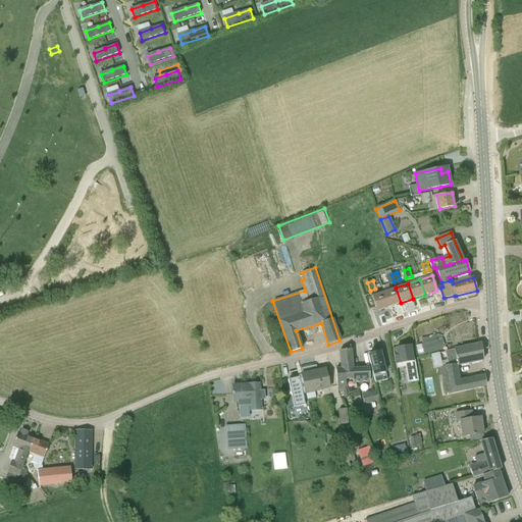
[(401,303),(396,288),(383,293),(388,307),(401,303)]
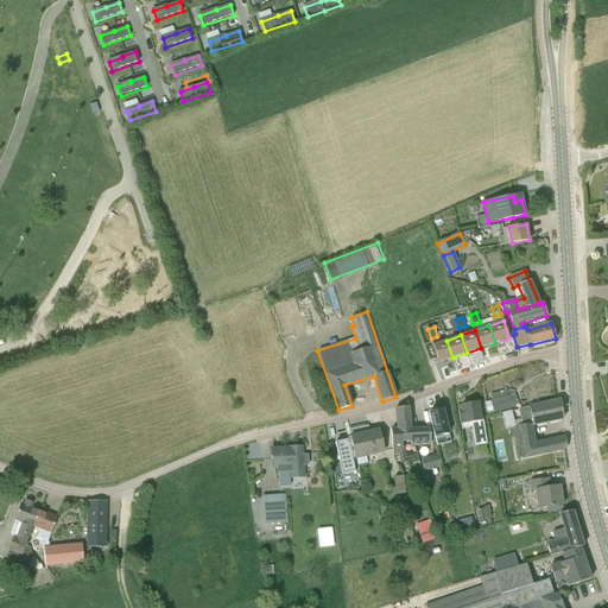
[(453,358),(447,341),(434,346),(438,362),(453,358)]
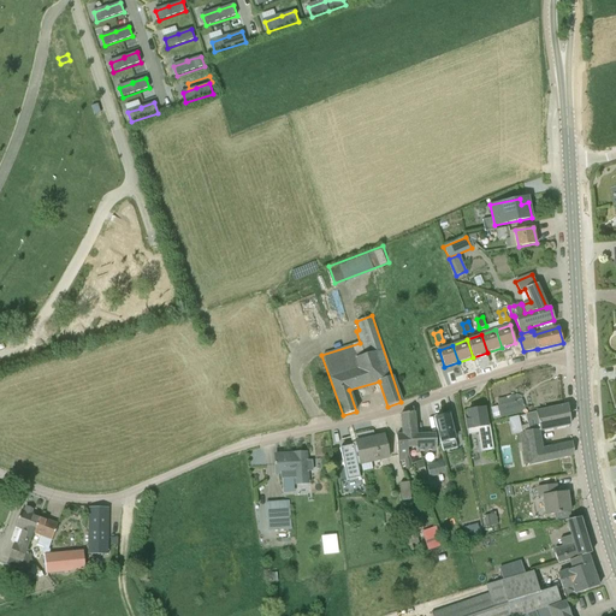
[(501,418),(525,413),(521,400),(498,406),(499,414),(501,418)]
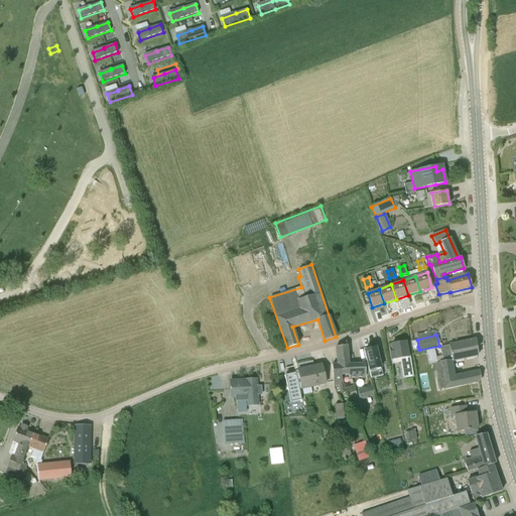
[(450,360),(478,356),(476,340),(454,344),(440,347),(440,349),(435,349),(436,355),(441,354),(442,361),(439,362),(443,389),(481,383),(480,372),(454,376),(450,360)]
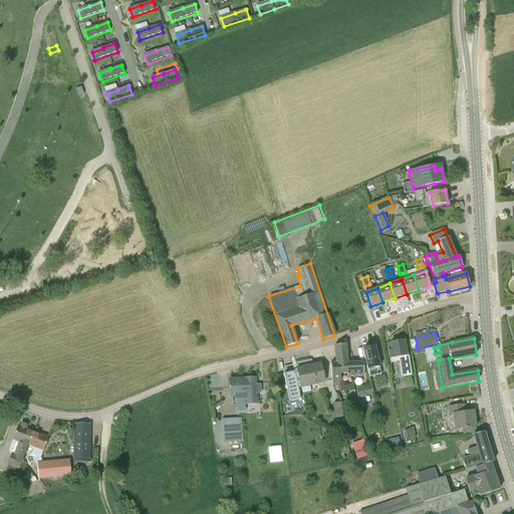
[(407,355),(404,340),(390,342),(392,350),(389,350),(390,358),(391,358),(392,361),(400,360),(402,376),(412,374),(409,358),(405,359),(405,356),(407,355)]
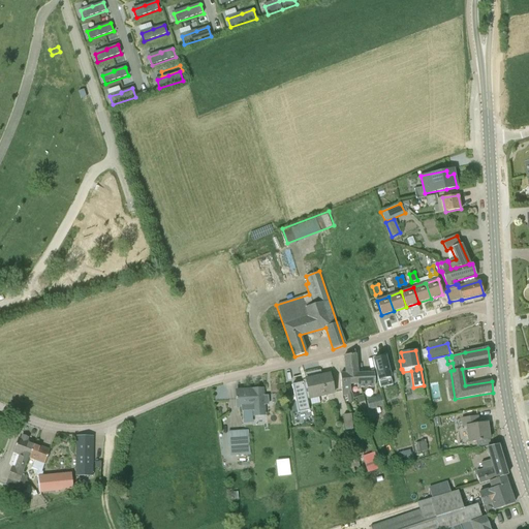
[(359,383),(358,374),(355,353),(344,355),(346,373),(349,373),(351,384),(359,383)]
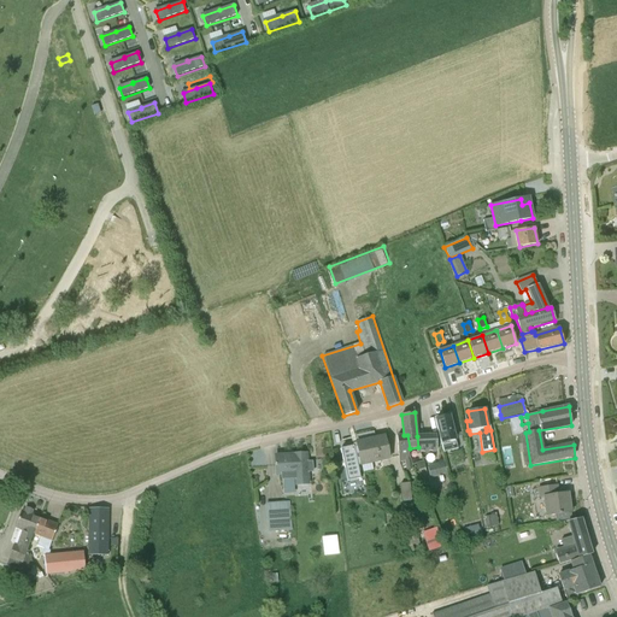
[(444,452),(458,448),(450,416),(435,419),(444,452)]
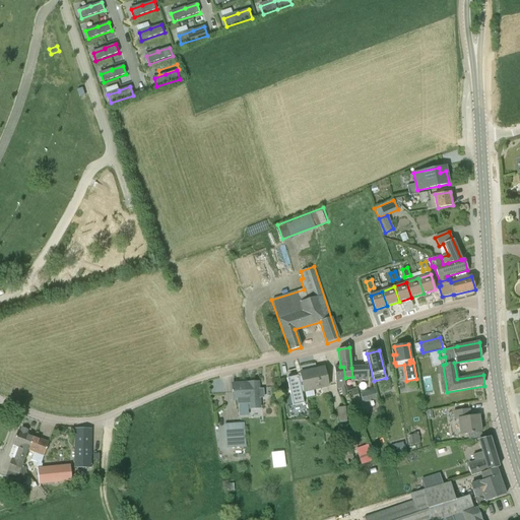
[(303,403),(301,391),(313,388),(313,390),(328,387),(324,368),(316,370),(315,364),(300,368),(301,370),(300,370),(301,377),(299,378),(298,376),(287,379),(294,405),(303,403)]
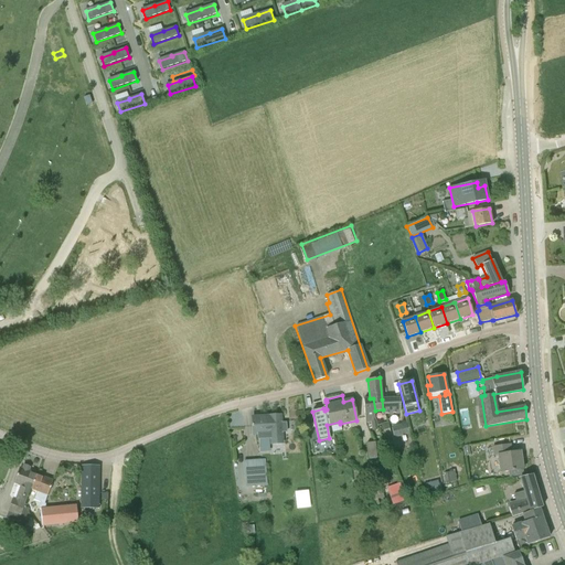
[(374,411),(375,411),(373,398),(370,398),(363,398),(365,423),(370,423),(372,430),(379,429),(376,422),(374,411)]
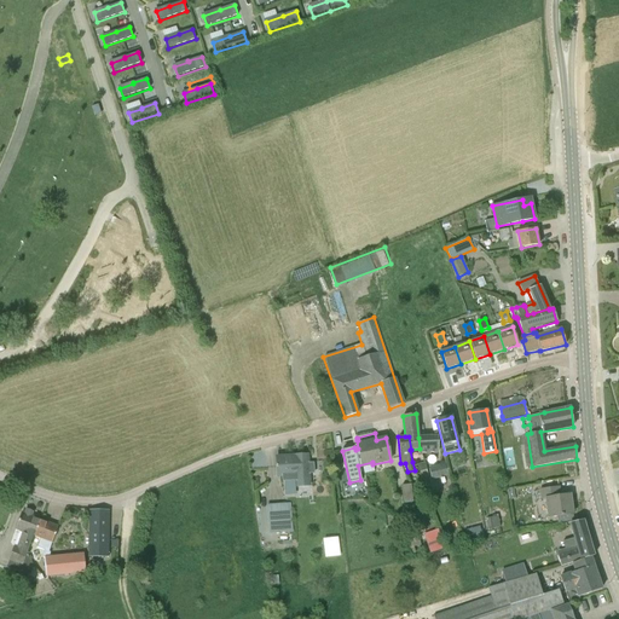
[(420,449),(420,453),(439,452),(438,447),(439,447),(438,437),(418,438),(420,449)]
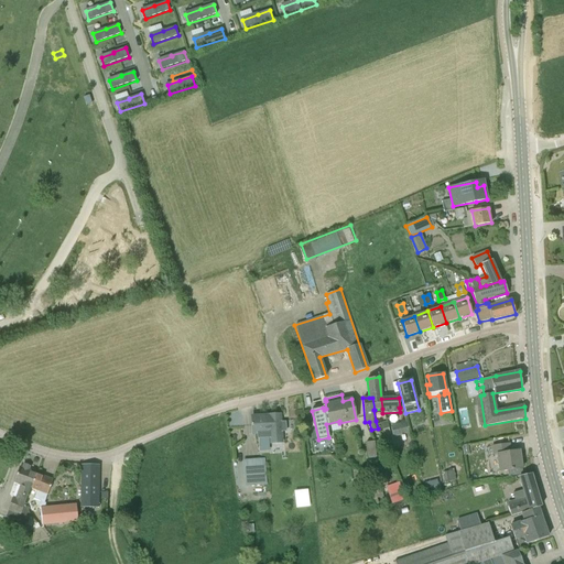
[(285,424),(281,424),(280,414),(268,415),(268,416),(251,418),(252,433),(257,433),(258,440),(269,438),(270,444),(282,443),(281,431),(285,431),(285,424)]
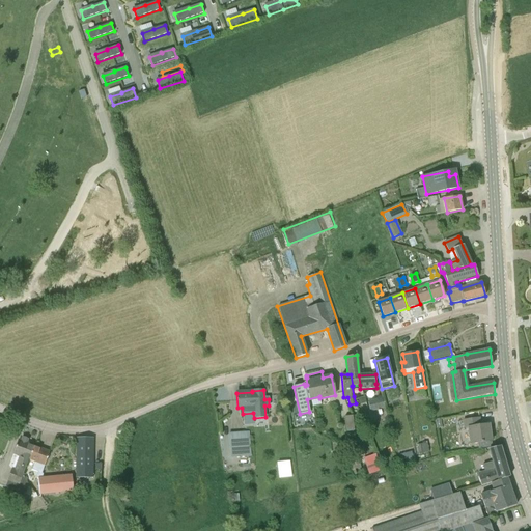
[(378,410),(386,408),(383,397),(368,401),(370,412),(374,411),(378,410)]
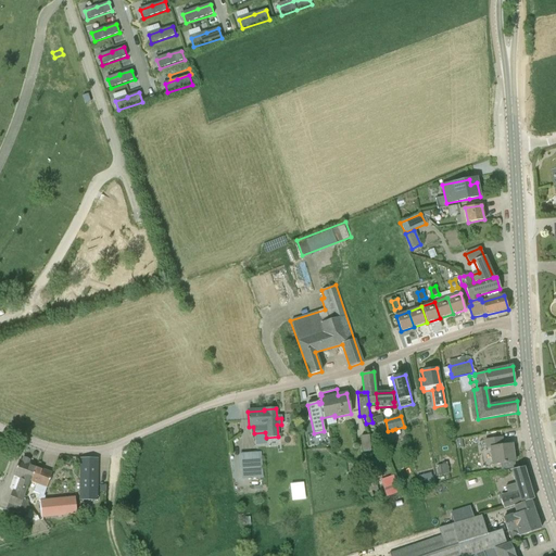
[(369,436),(361,437),(363,452),(371,451),(369,436)]
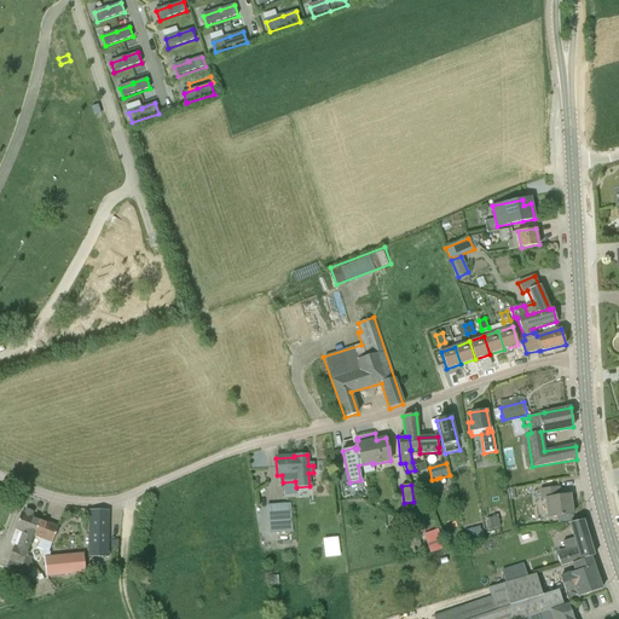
[(570,495),(560,496),(559,487),(539,490),(541,498),(545,497),(548,518),(573,514),(570,495)]
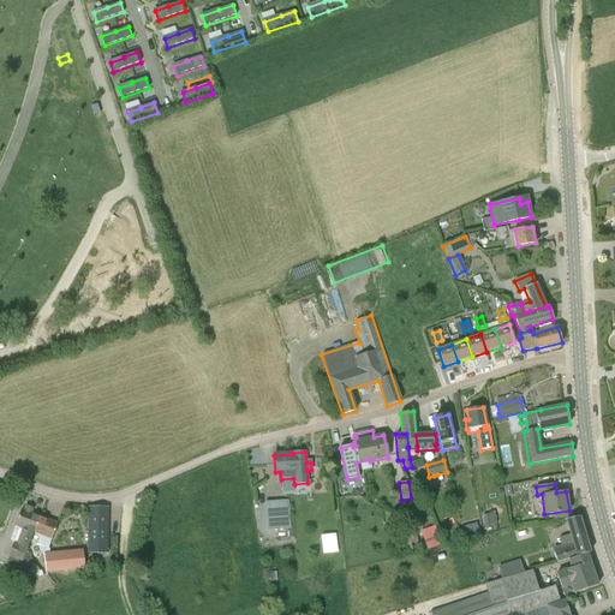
[(275,502),(275,501),(266,502),(267,529),(276,527),(276,526),(275,502)]
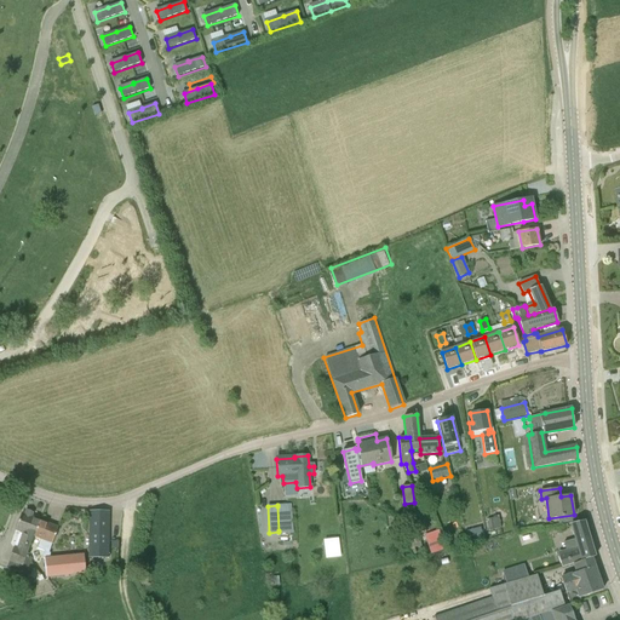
[(279,530),(292,530),(291,518),(290,518),(288,506),(277,506),(279,530)]
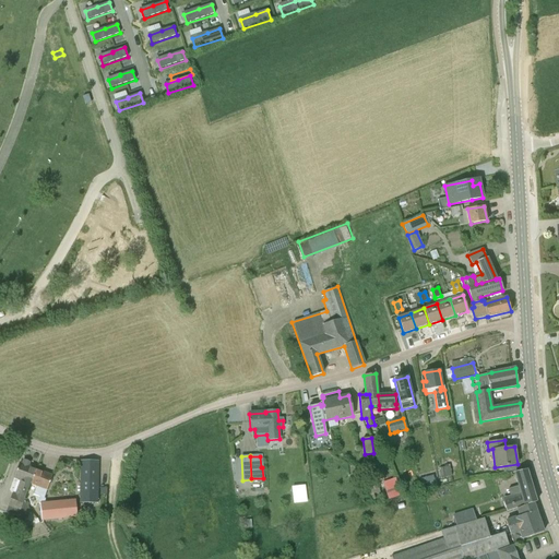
[(28,507),(24,501),(31,484),(36,470),(28,466),(30,462),(24,460),(22,464),(20,463),(14,478),(20,480),(15,494),(12,494),(8,506),(6,512),(26,520),(30,513),(26,512),(28,507)]
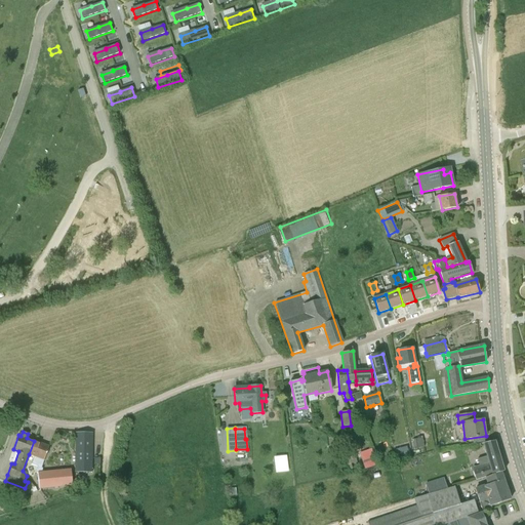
[(422,438),(411,440),(413,450),(425,448),(422,438)]
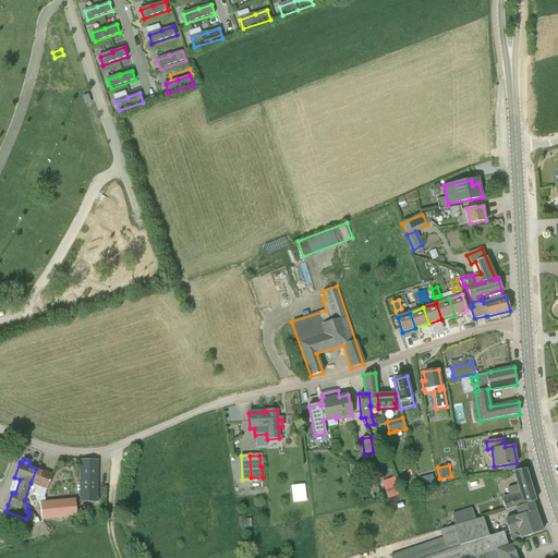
[(81,468),(80,500),(98,500),(98,468),(81,468)]
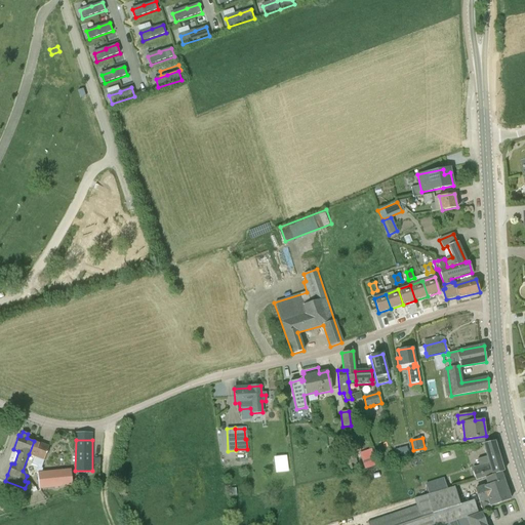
[(49,447),(34,441),(29,454),(34,456),(31,465),(37,467),(35,473),(37,473),(42,473),(42,469),(41,468),(49,447)]
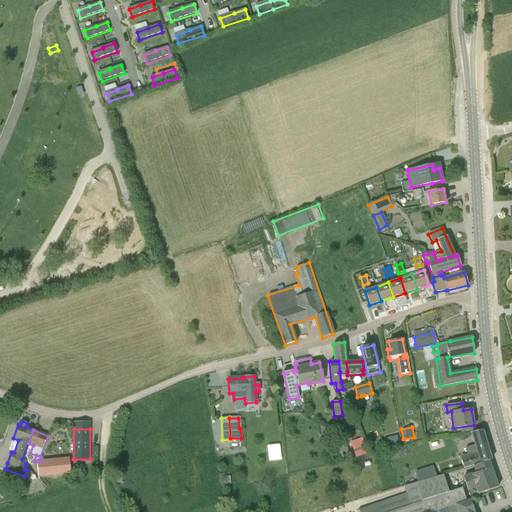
[(474,465),(488,461),(491,460),(482,430),(471,433),(477,453),(461,458),(465,468),(474,465)]
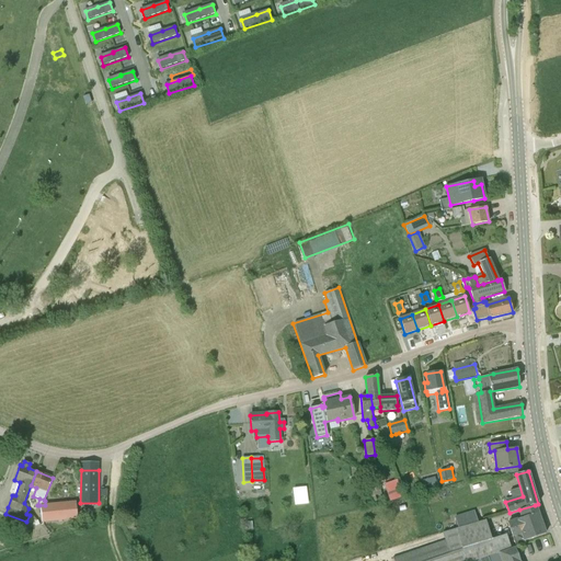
[(425,480),(427,488),(437,485),(435,478),(425,480)]
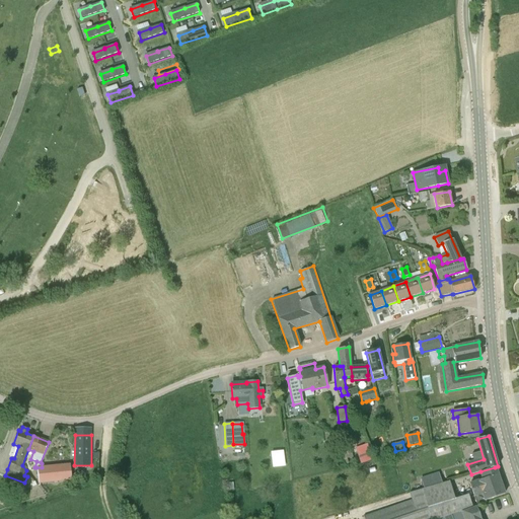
[(367,444),(355,448),(360,464),(372,460),(367,444)]
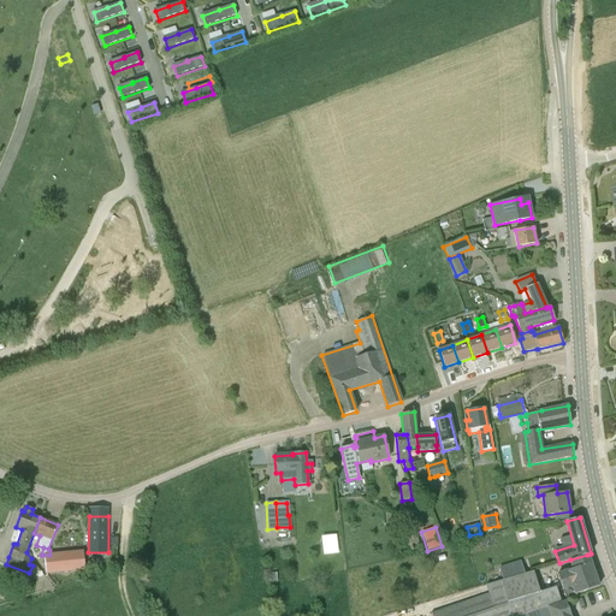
[(408,533),(403,534),(397,535),(398,540),(406,539),(409,554),(414,552),(412,545),(419,543),(416,531),(408,533)]
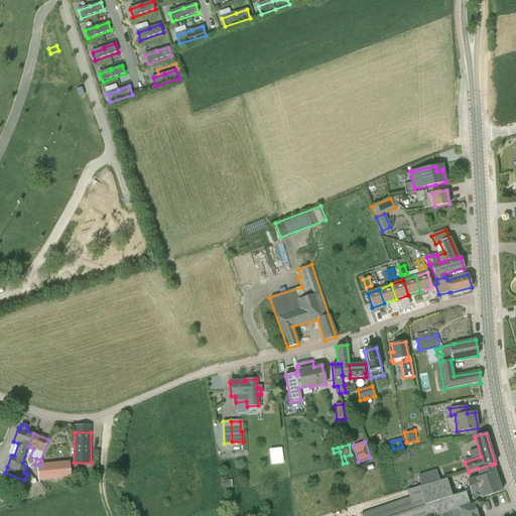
[(281,448),(269,449),(271,465),(283,464),(281,448)]
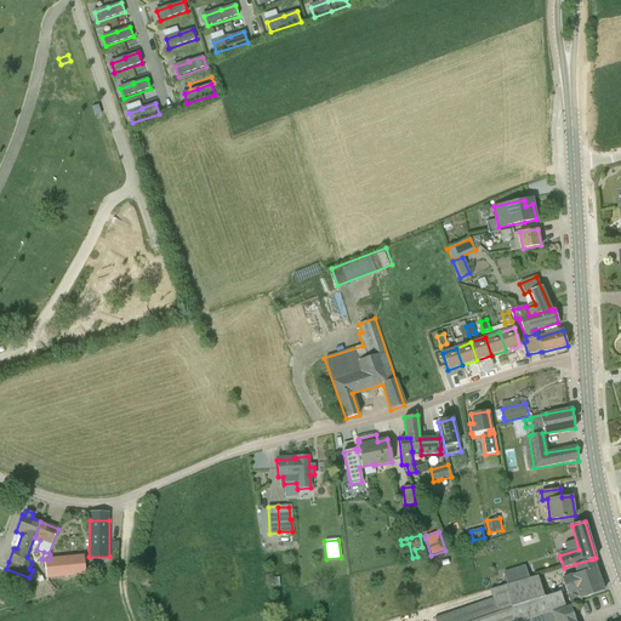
[(44,559),(46,577),(84,574),(83,556),(50,559),(44,559)]
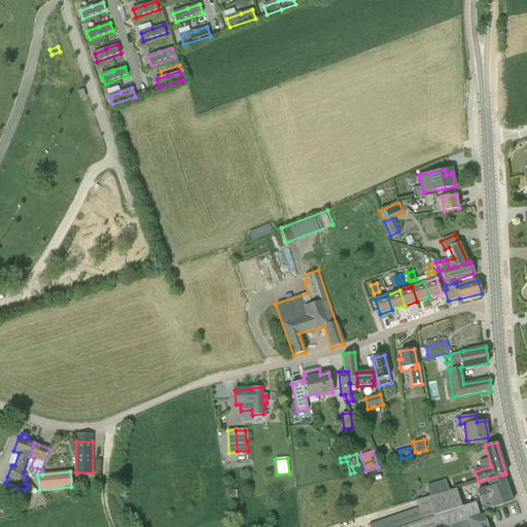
[(493,506),(512,501),(502,475),(488,479),(490,486),(477,490),(485,513),(494,510),(493,506)]
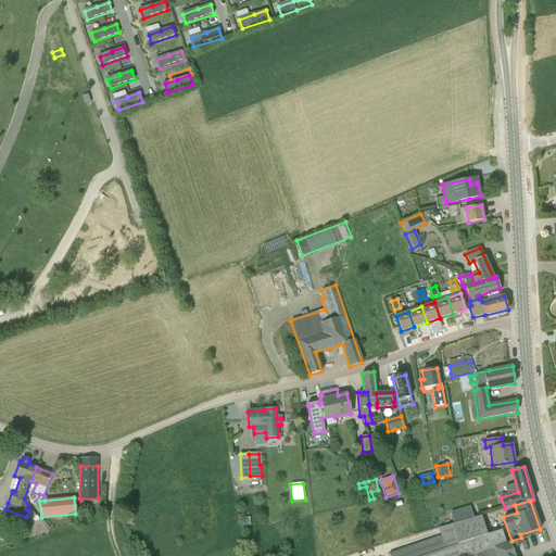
[(389,553),(390,555),(470,555),(494,547),(506,543),(501,530),(487,534),(481,515),(438,528),(440,535),(389,553)]
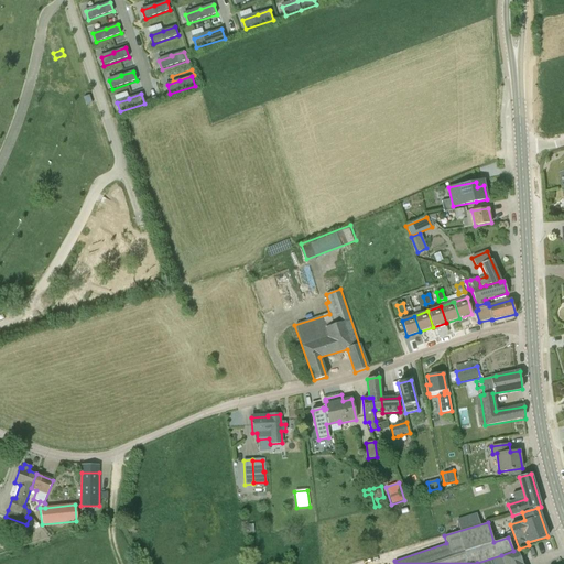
[(6,539),(3,546),(10,549),(12,541),(6,539)]
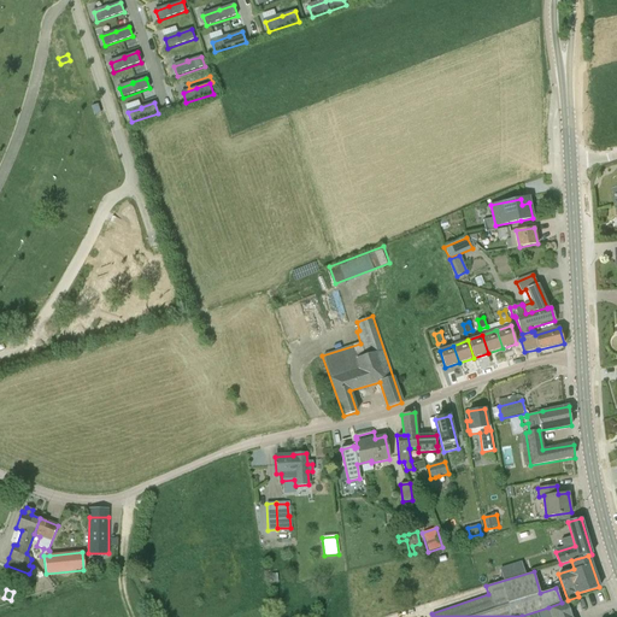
[(570,616),(565,604),(550,610),(548,607),(522,616),(570,616)]
